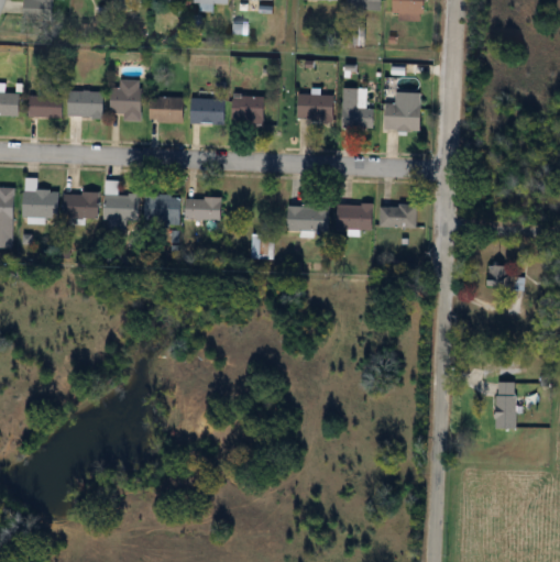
[(28,0),(28,15),(53,15),(53,0),(28,0)]
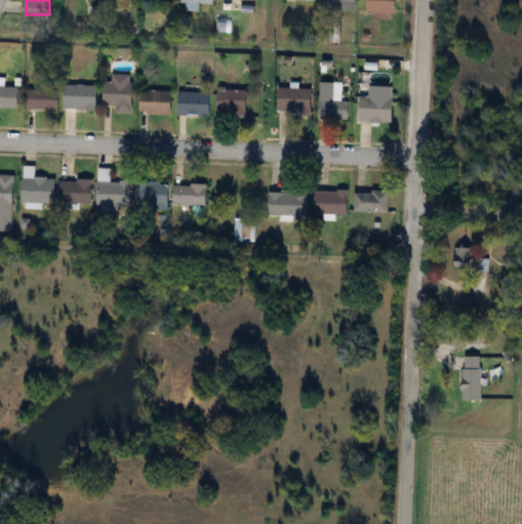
[(353,8),(352,0),(321,0),(322,8),(353,8)]
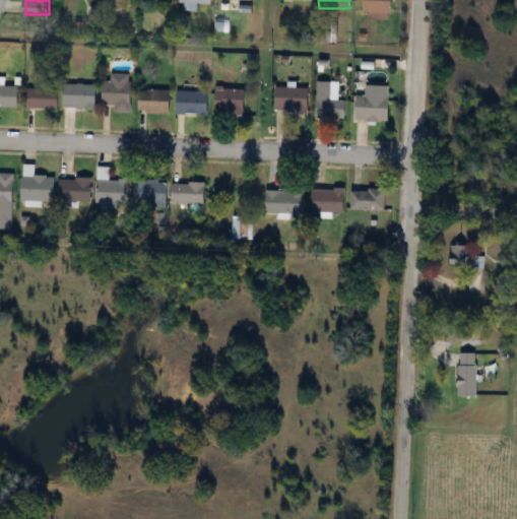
[(362,0),(363,19),(389,19),(389,0),(362,0)]
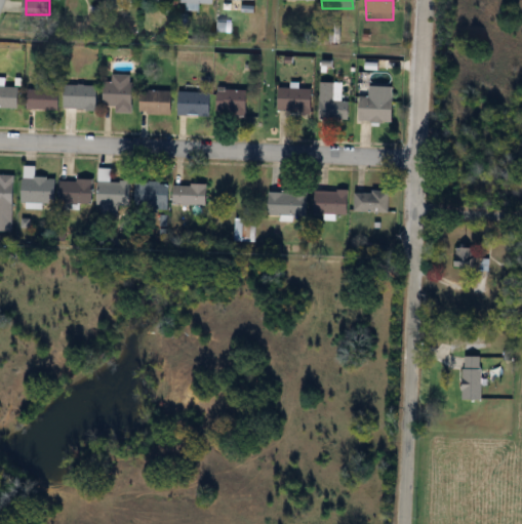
[(115,113),(131,113),(131,75),(111,75),(111,82),(103,82),(103,105),(115,105),(115,113)]
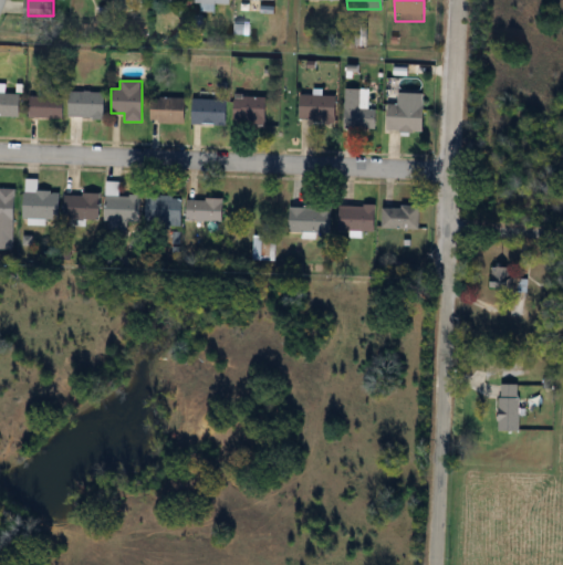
[(357,89),(342,89),(342,128),(373,128),(373,110),(357,110),(357,89)]
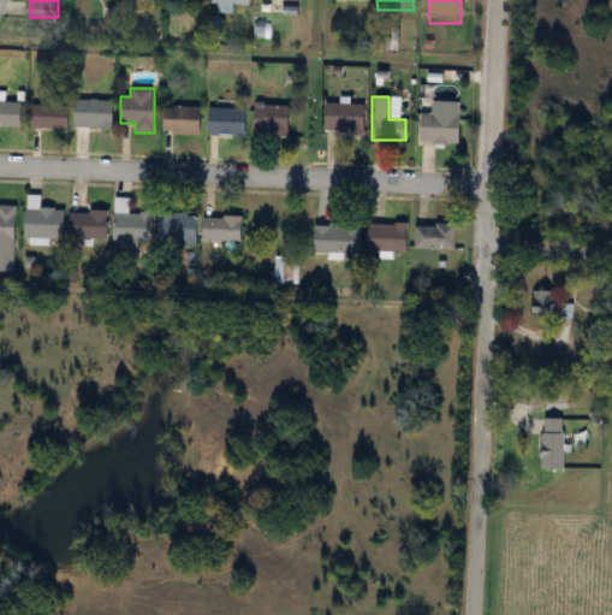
[(73,128),(113,128),(113,99),(73,99),(73,128)]
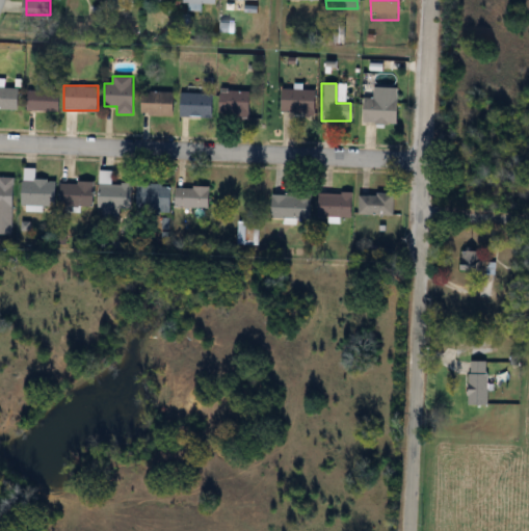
[(0,108),(18,108),(18,86),(0,86),(0,108)]
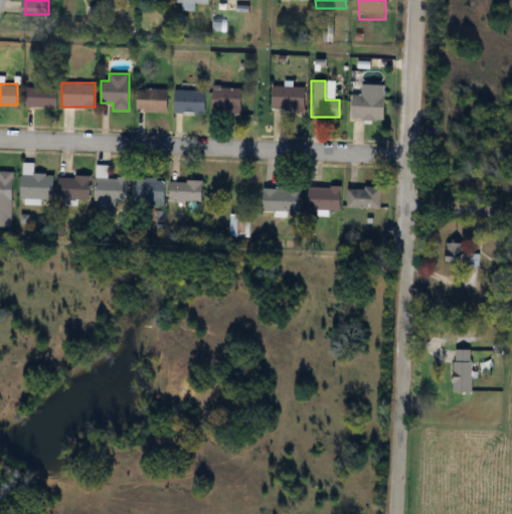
[(56,107),(56,86),(26,86),(26,107),(56,107)]
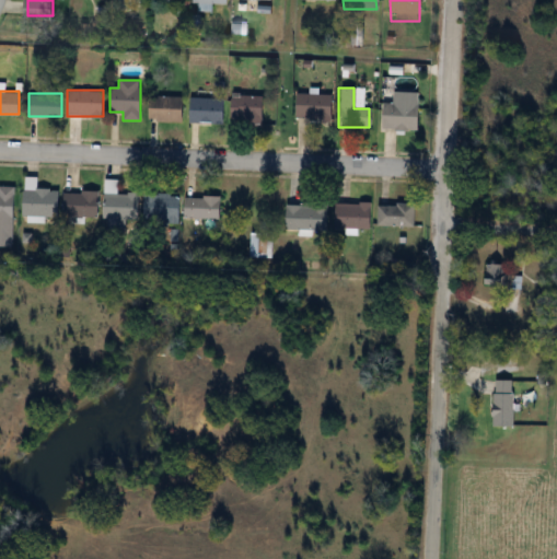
[(230,119),(263,119),(263,94),(230,94),(230,119)]
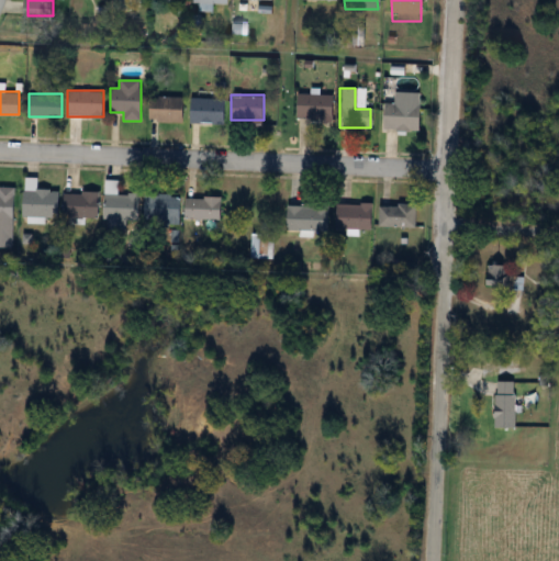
[(331,94),(295,94),(295,120),(331,120),(331,94)]
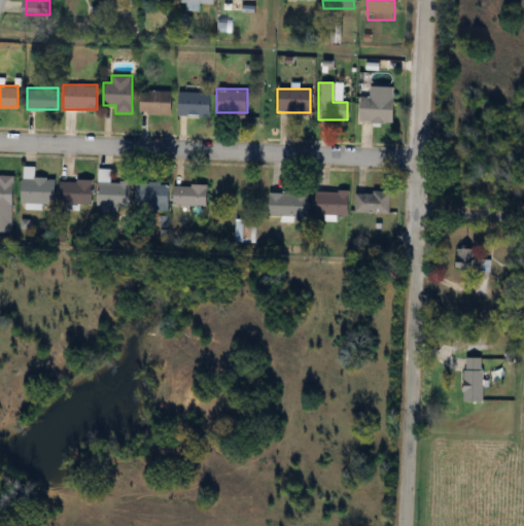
[(140,91),(140,114),(171,114),(171,91),(140,91)]
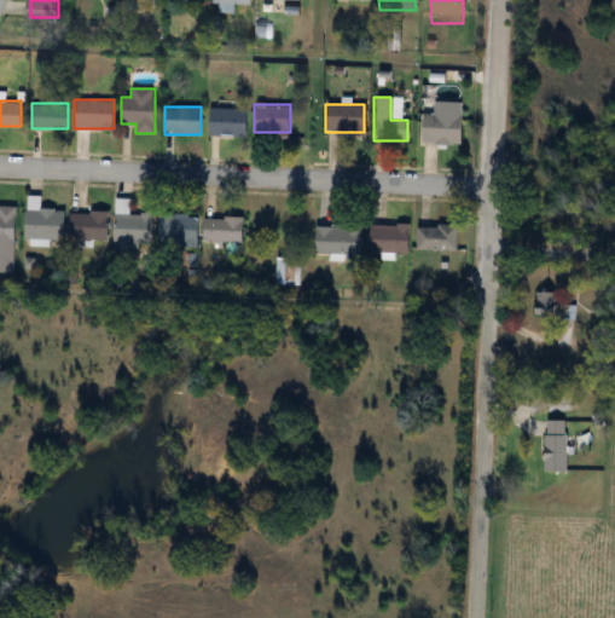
[(247,108),(208,108),(208,136),(247,136),(247,108)]
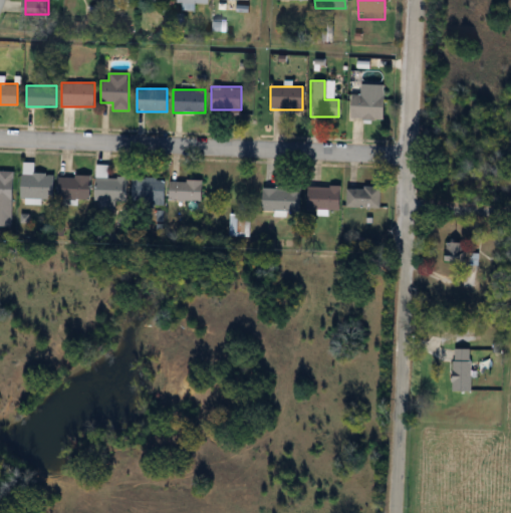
[(382,94),(350,94),(350,118),(382,118),(382,94)]
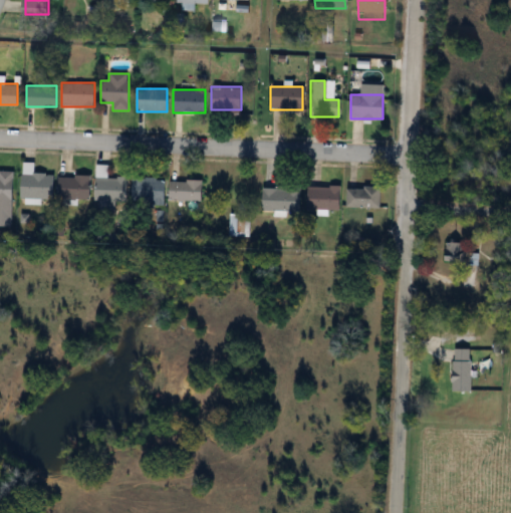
[(52,174),(29,174),(29,163),(21,163),(21,199),(52,199),(52,174)]
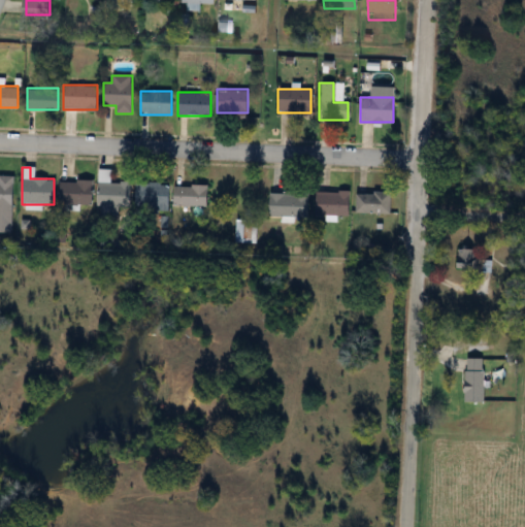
[(12,176),(0,175),(0,232),(11,232),(12,176)]
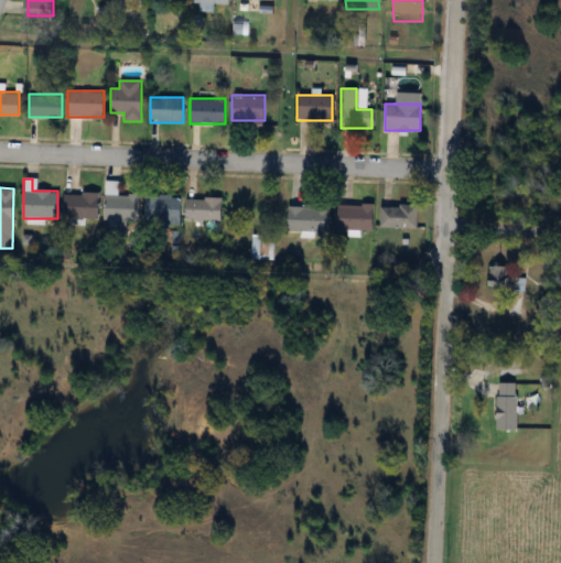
[(98,193),(63,193),(63,219),(98,219),(98,193)]
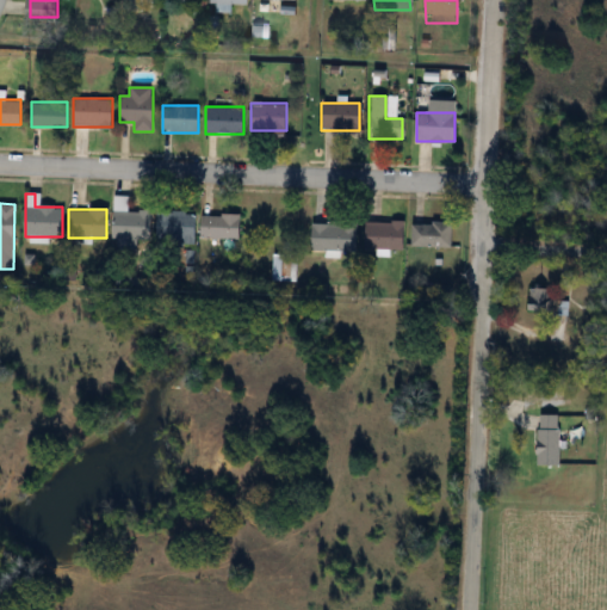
[(194,244),(194,213),(115,209),(112,250),(140,251),(140,241),(194,244)]
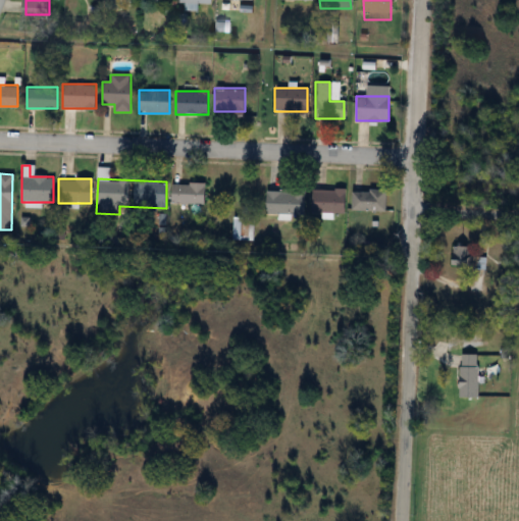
[(204,183),(171,183),(171,203),(204,203),(204,183)]
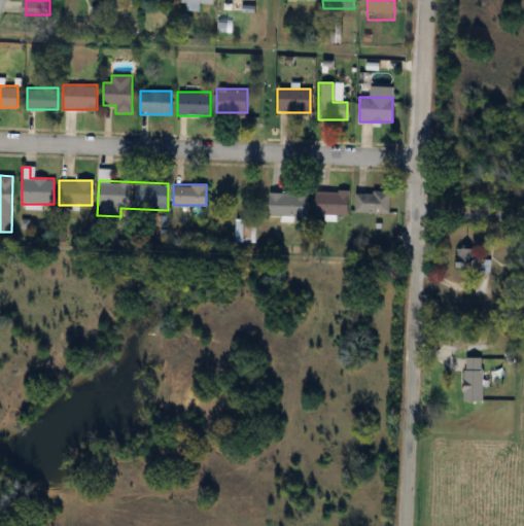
[(347,215),(347,190),(312,190),(312,215),(347,215)]
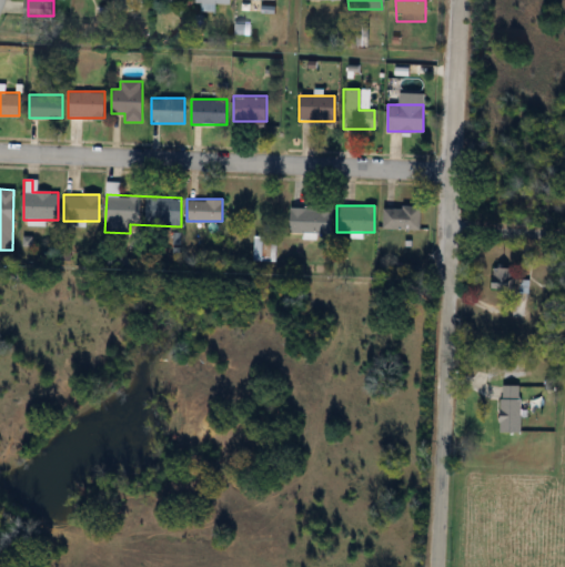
[(330,206),(288,206),(288,233),(330,233),(330,206)]
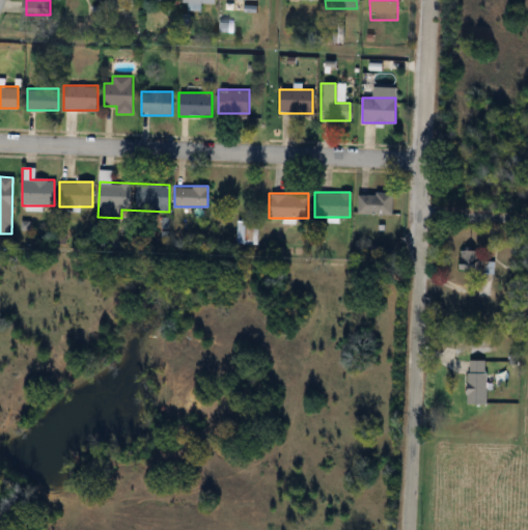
[(391,193),(358,193),(358,215),(391,215),(391,193)]
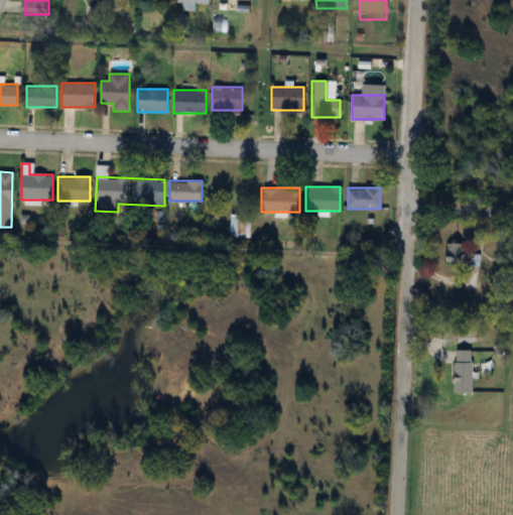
[(247,237),(247,215),(229,215),(229,237),(247,237)]
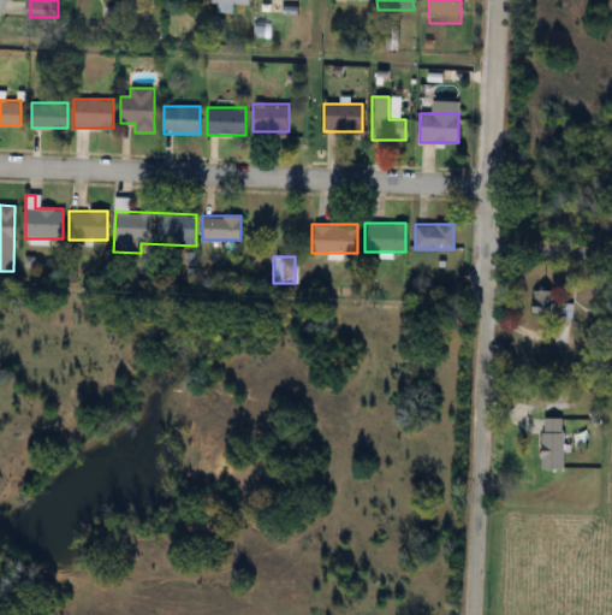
[(530,314),(559,314),(559,290),(530,290),(530,314)]
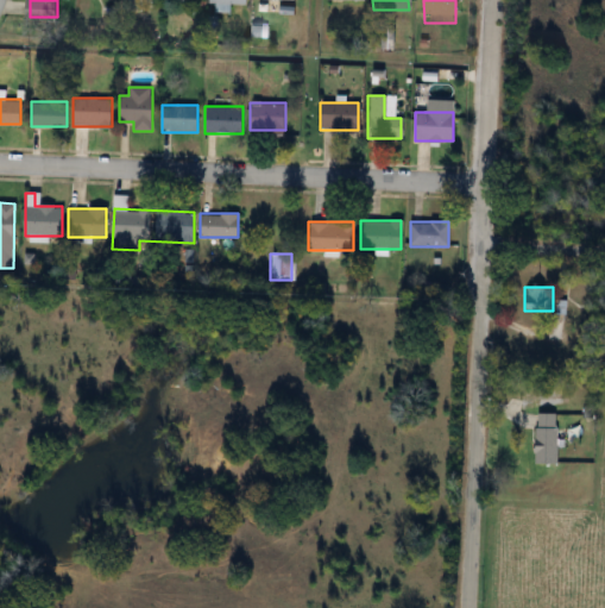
[(534,412),(534,463),(556,463),(556,412),(534,412)]
